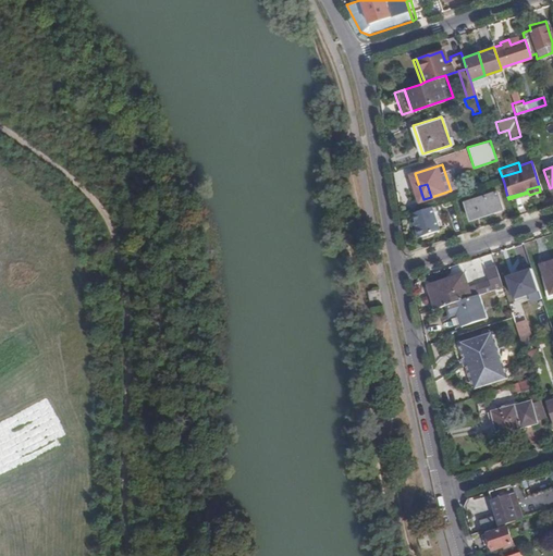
[(495,193),(464,204),(469,220),(501,209),(495,193)]
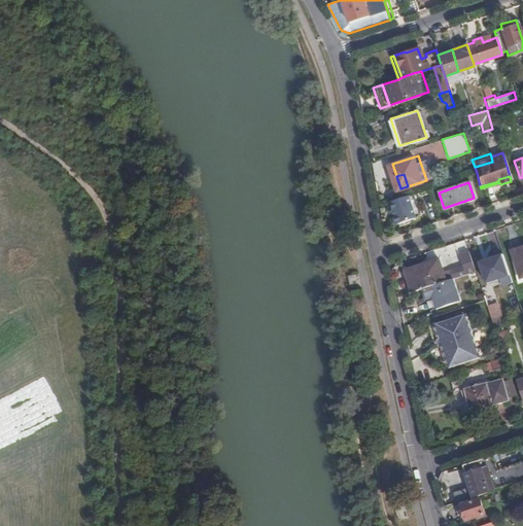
[(405,197),(385,203),(388,211),(390,216),(388,218),(389,222),(393,223),(411,217),(405,197)]
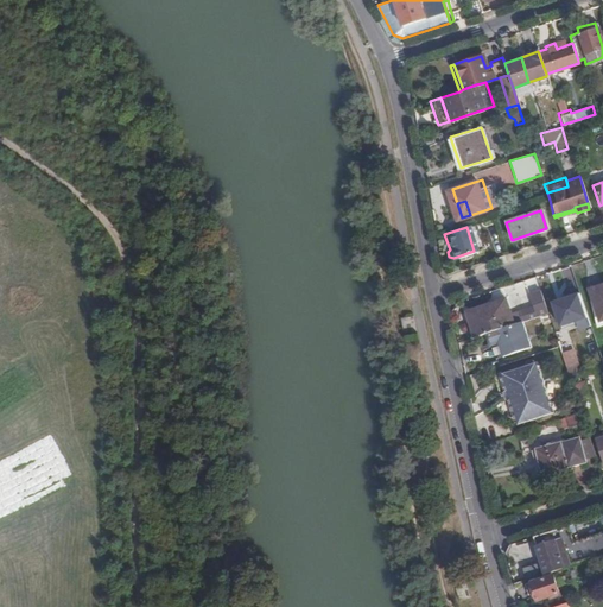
[(602,317),(602,283),(588,289),(598,320),(602,317)]
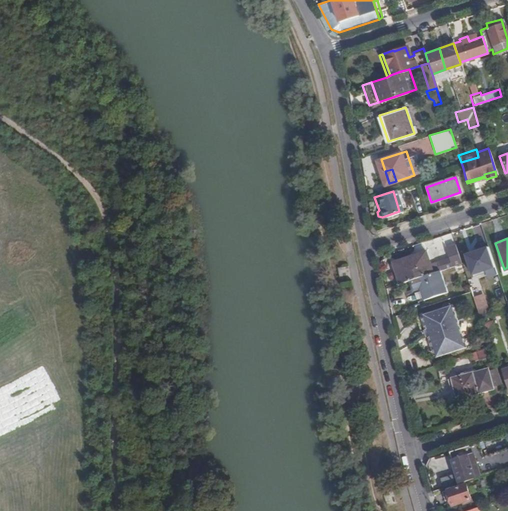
[(458,262),(460,262),(454,243),(444,247),(447,257),(436,261),(438,269),(454,264),(458,262)]
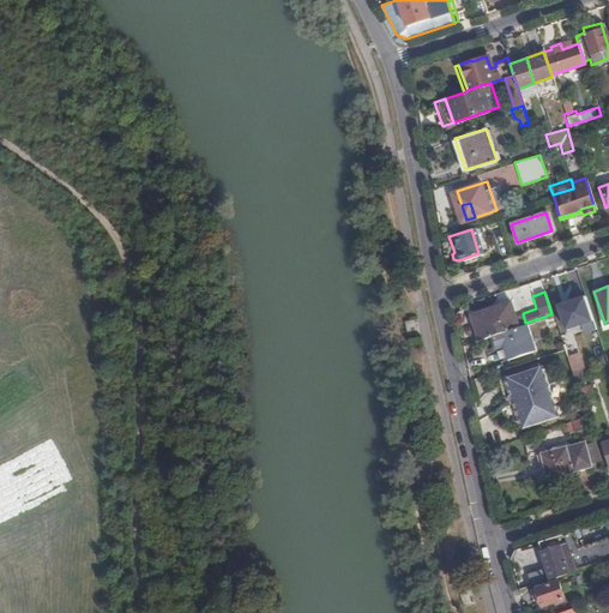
[(582,298),(556,306),(566,332),(591,324),(582,298)]
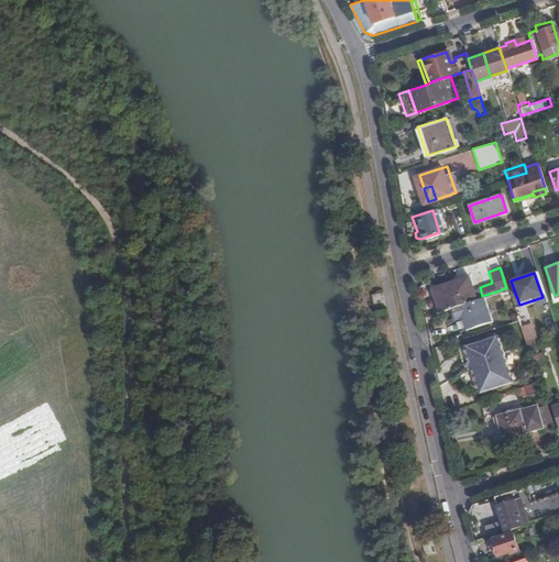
[(435,289),(440,310),(450,307),(474,299),(472,289),(468,276),(453,281),(455,283),(435,289)]
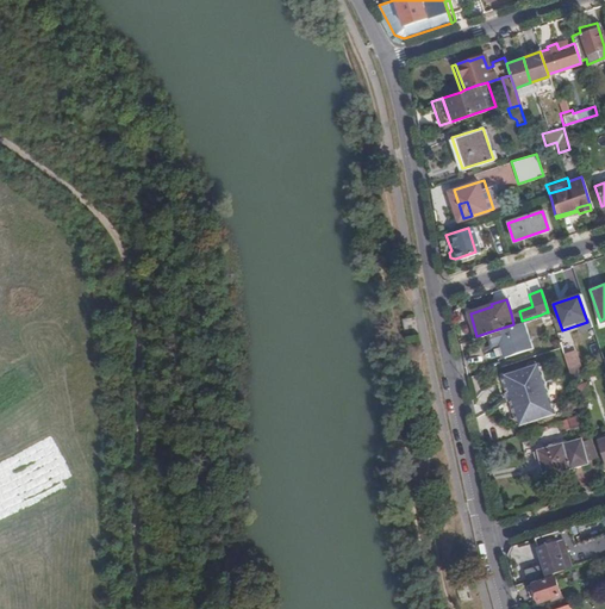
[(519,311),(511,314),(513,324),(522,321),(519,311)]
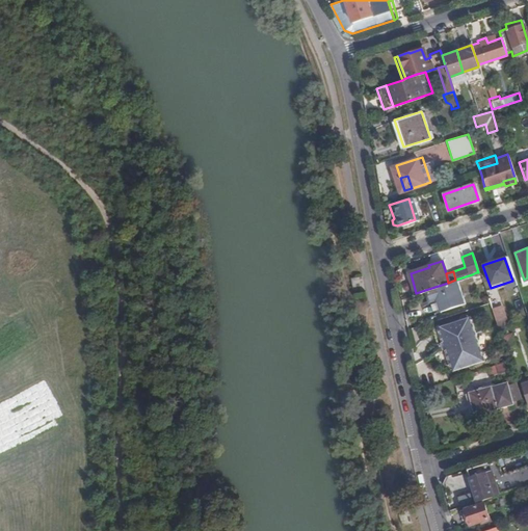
[(448,283),(425,290),(428,299),(434,298),(439,312),(464,303),(455,280),(448,283)]
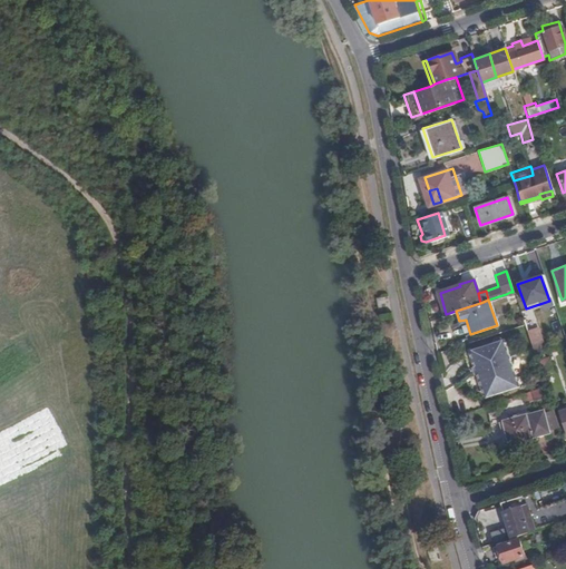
[(544,351),(532,316),(521,320),(523,324),(533,355),(544,351)]
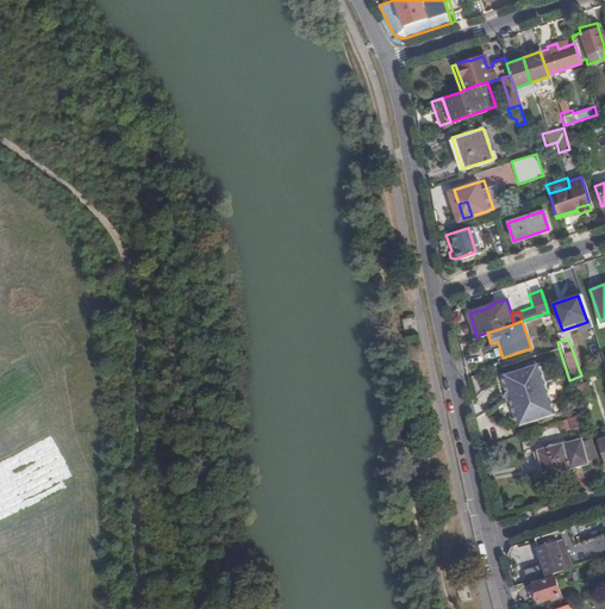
[(498,342),(491,343),(497,359),(503,358),(498,342)]
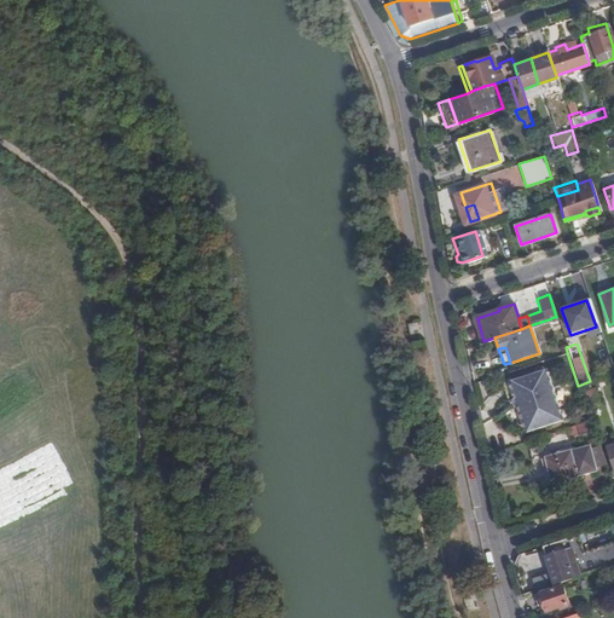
[(543,370),(507,382),(513,399),(509,400),(511,408),(515,406),(523,433),(560,421),(543,370)]
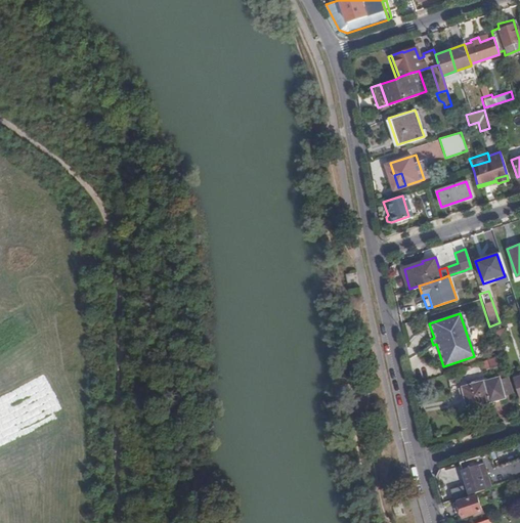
[(434,338),(429,323),(422,325),(427,340),(431,339),(434,338)]
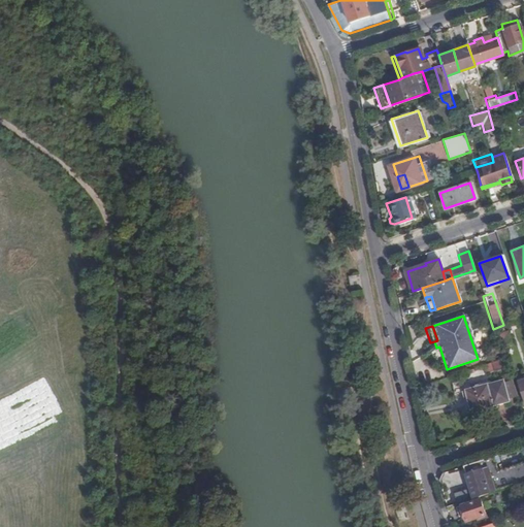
[(511,341),(508,332),(497,335),(500,344),(511,341)]
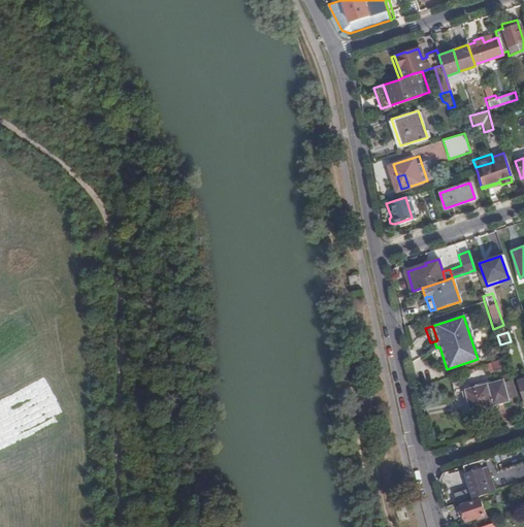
[(491,371),(505,367),(503,359),(489,363),(481,366),(483,373),(491,371)]
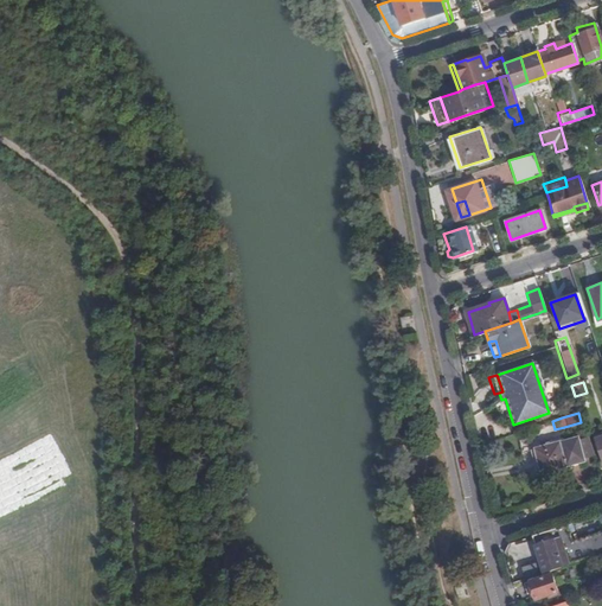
[(580,457),(577,452),(572,437),(571,433),(529,447),(536,471),(538,470),(580,457)]
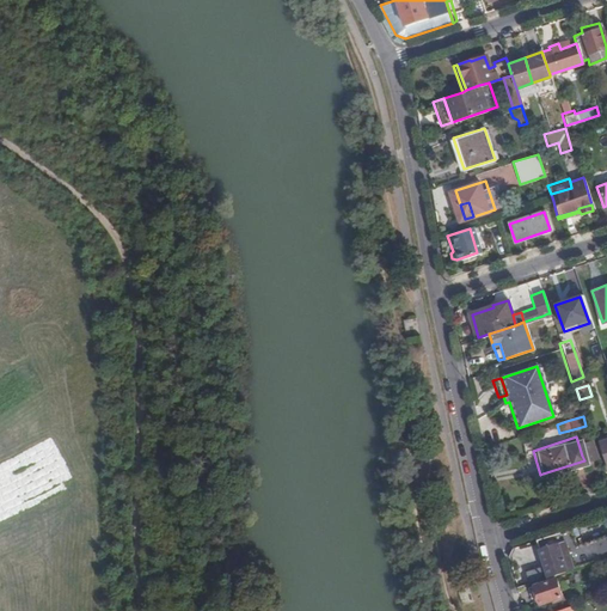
[(582,456),(595,452),(590,437),(577,440),(582,456)]
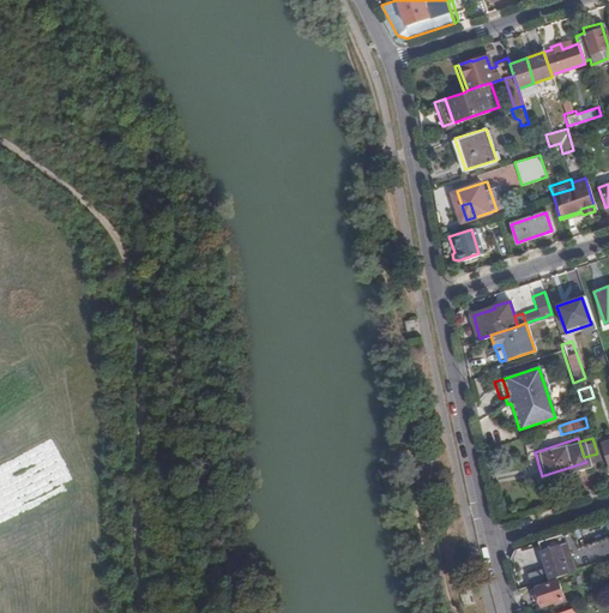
[(547,479),(544,475),(542,476),(535,452),(530,454),(538,481),(547,479)]
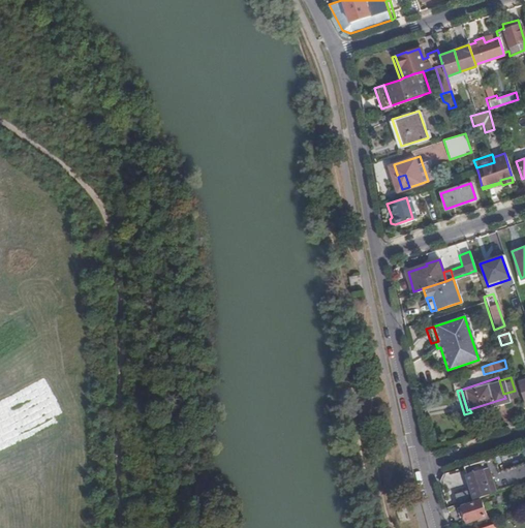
[(506,453),(499,455),(504,470),(511,468),(506,453)]
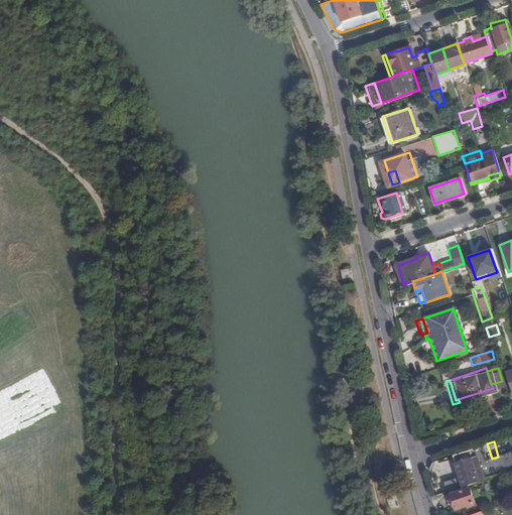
[(443,483),(446,492),(511,470),(511,452),(498,457),(492,459),(487,443),(453,455),(460,476),(442,481),(443,483)]
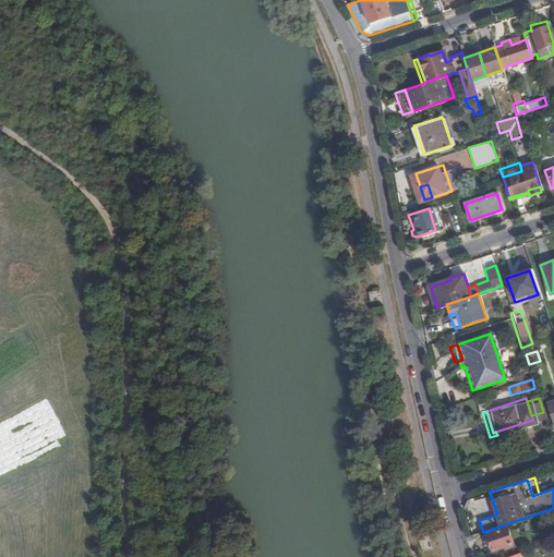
[(497,515),(490,492),(471,497),(479,520),(497,515)]
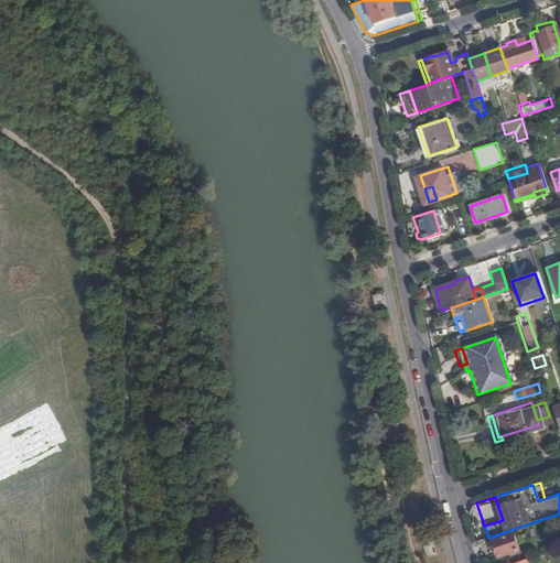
[(475,531),(477,541),(488,538),(485,528),(475,531)]
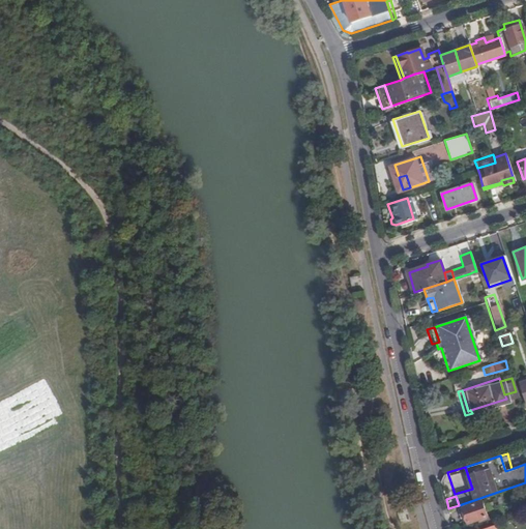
[(481,500),(457,508),(462,524),(486,517),(481,500)]
